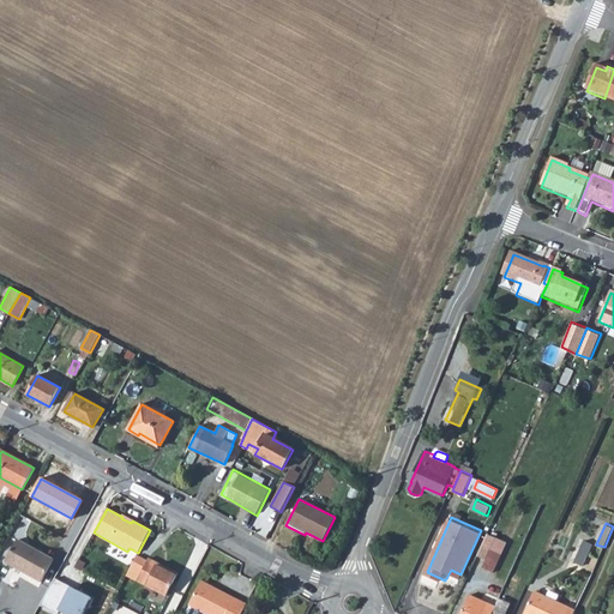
[(576,561),(584,565),(594,542),(584,539),(576,561)]
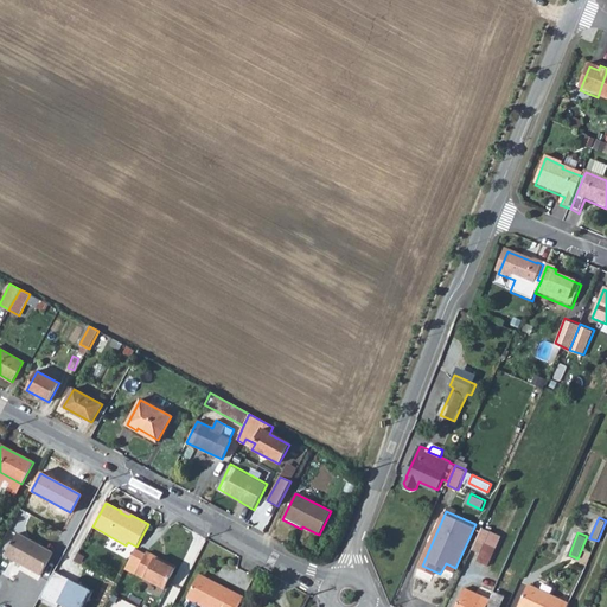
[(18,534),(6,556),(42,575),(53,554),(18,534)]
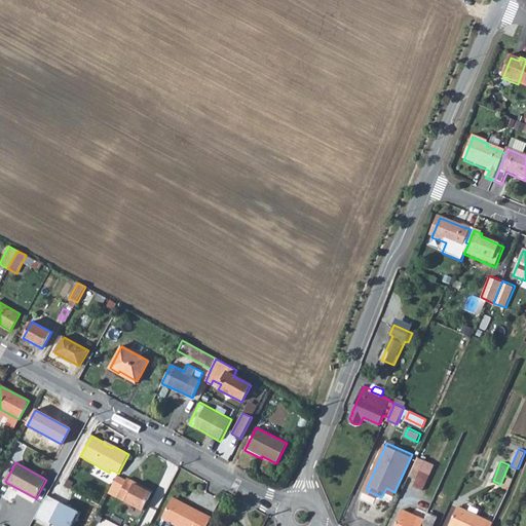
[(414,485),(412,491),(421,495),(428,479),(419,476),(423,466),(416,462),(408,482),(414,485)]
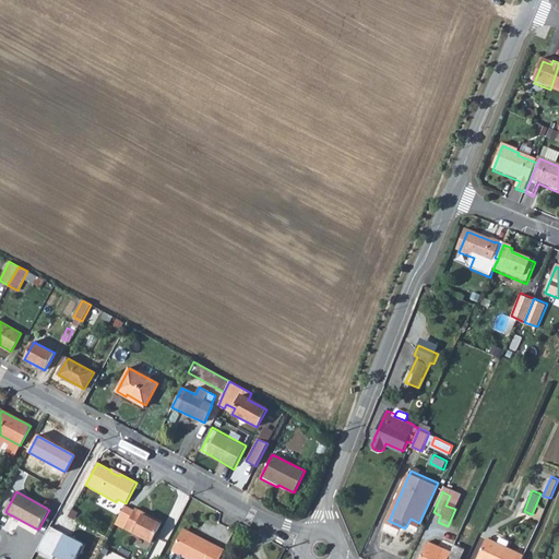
[(125,506),(115,524),(152,543),(162,522),(152,518),(151,519),(142,515),(143,513),(135,509),(134,511),(125,506)]
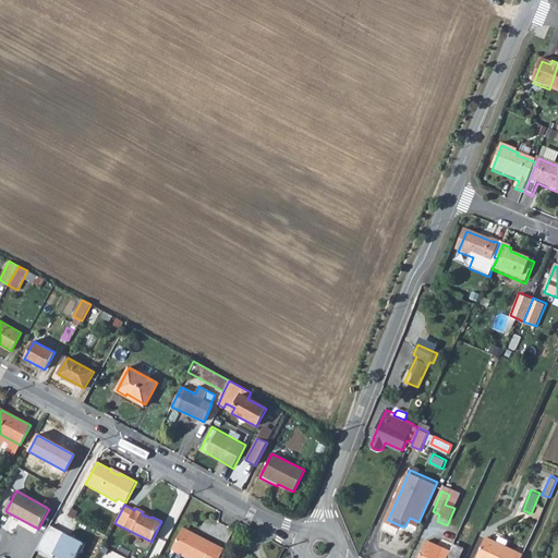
[(77,511),(72,508),(68,517),(73,520),(77,511)]
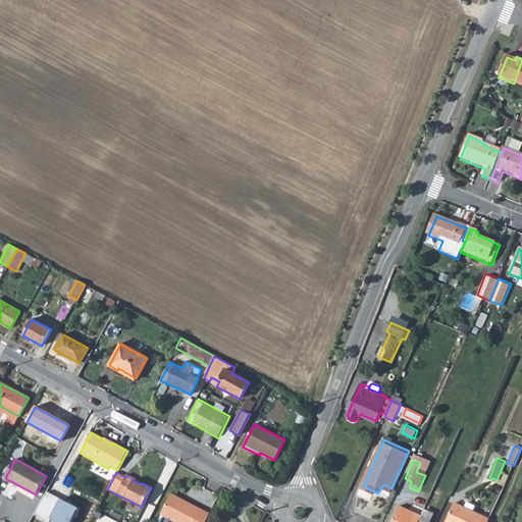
[(60,500),(47,491),(34,515),(48,521),(49,521),(51,520),(55,521),(70,521),(73,516),(75,518),(80,509),(66,502),(64,506),(59,503),(60,500)]
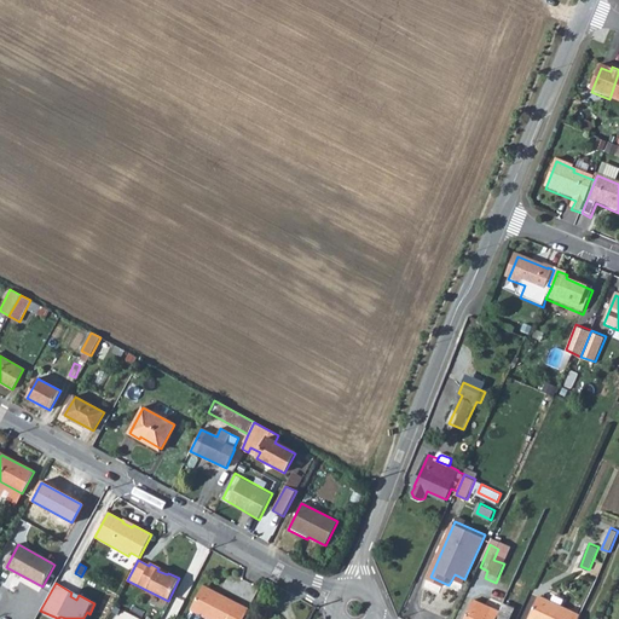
[(217,595),(202,588),(191,609),(208,618),(243,618),(248,609),(217,594),(217,595)]
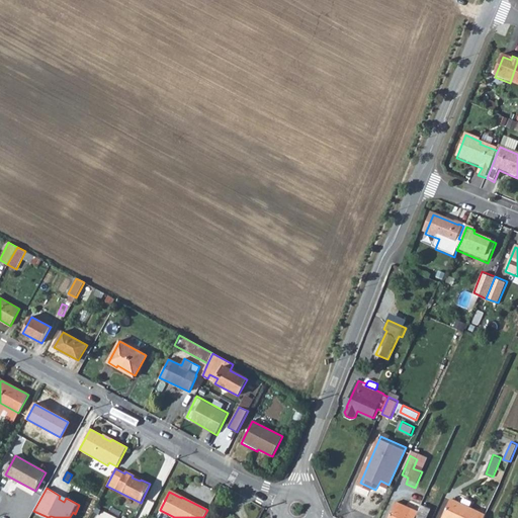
[(481,517),(465,511),(467,506),(459,502),(457,508),(447,503),(440,517),(481,517)]
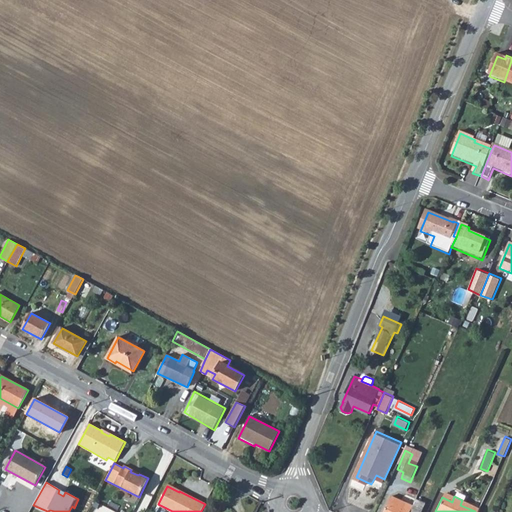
[(385,511),(410,511),(411,510),(390,501),(385,511)]
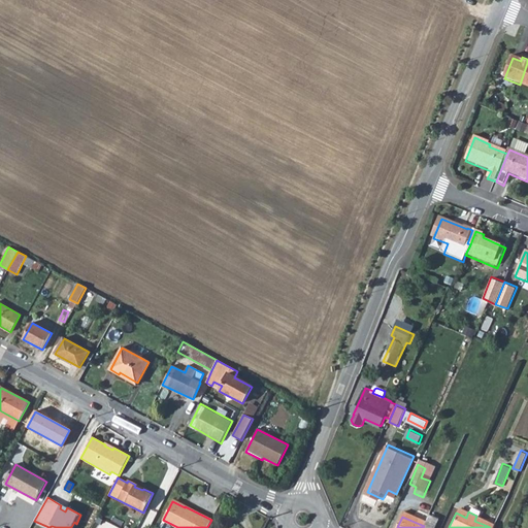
[(424,526),(423,527),(434,527),(437,523),(427,519),(424,526)]
